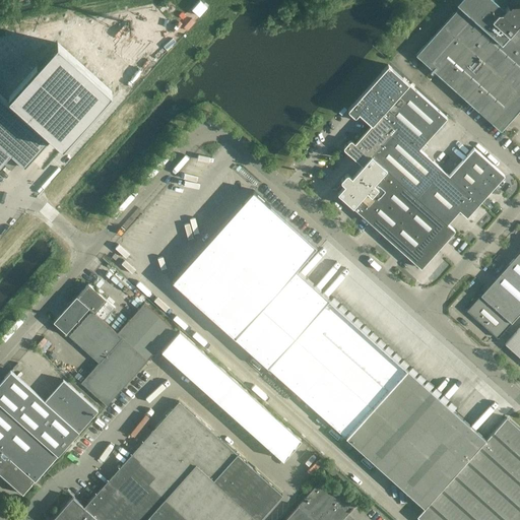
[(515,0),(503,14),(486,0),(466,0),(416,55),(499,129),(519,105),(519,3),(516,0),(515,0)]
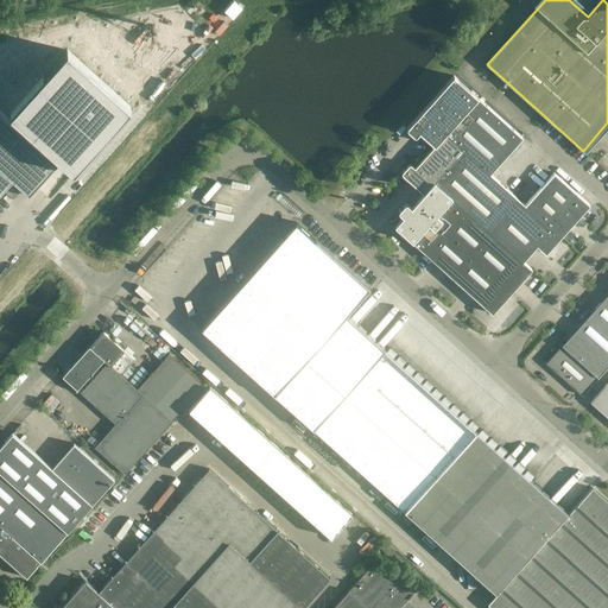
[(0,195),(13,181),(29,196),(58,163),(55,160),(57,157),(74,171),(152,83),(183,48),(150,18),(118,54),(88,26),(67,50),(39,82),(20,64),(0,86),(0,195)]
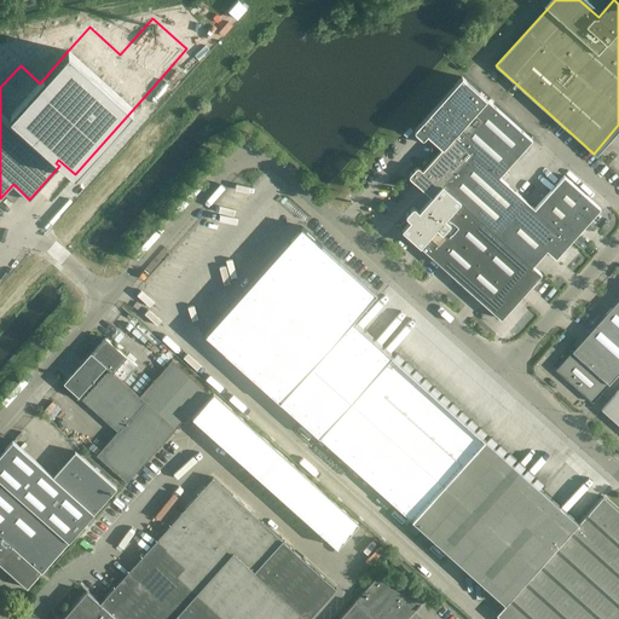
[(462,76),(415,128),(416,129),(416,131),(416,133),(422,139),(423,139),(426,139),(441,152),(455,138),(499,178),(533,140),(462,76)]
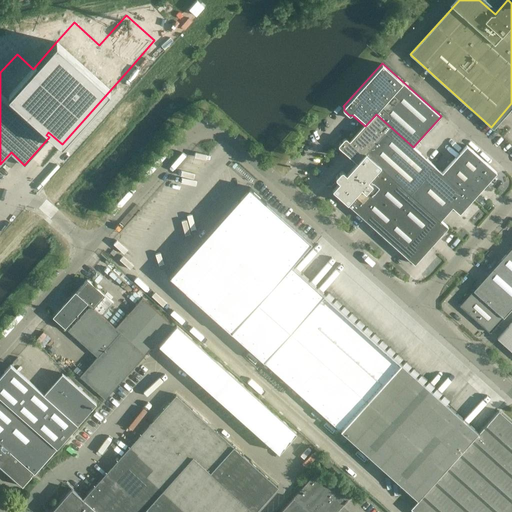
[(472,200),(442,173),(413,147),(376,114),(365,126),(351,142),(347,139),(346,139),(345,139),(340,145),(339,146),(340,147),(343,151),(344,150),(359,163),(367,153),(441,220),(453,207),(460,214),(472,200)]
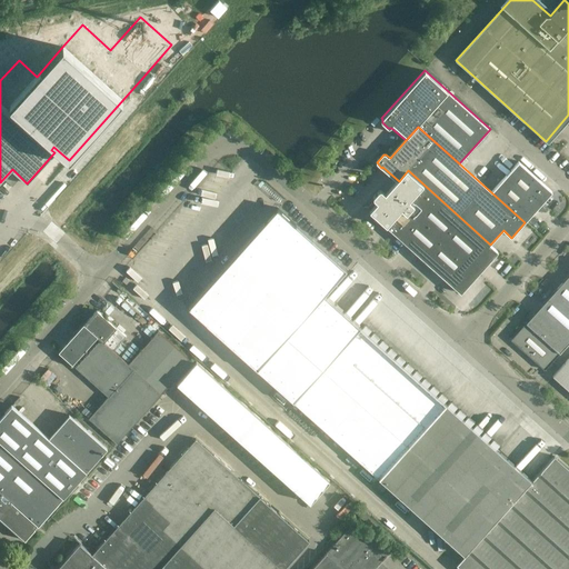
[(519,161),(491,192),(525,222),(552,191),(519,161)]
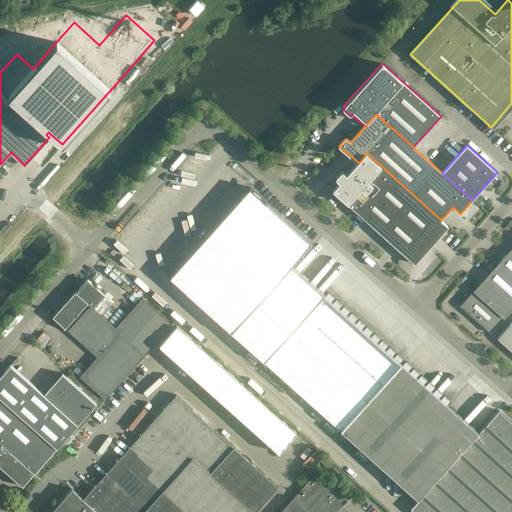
[(367,153),(359,163),(348,175),(344,171),(343,171),(341,171),(337,177),(336,178),(337,179),(338,180),(331,188),(415,264),(448,227),(441,220),(367,153)]
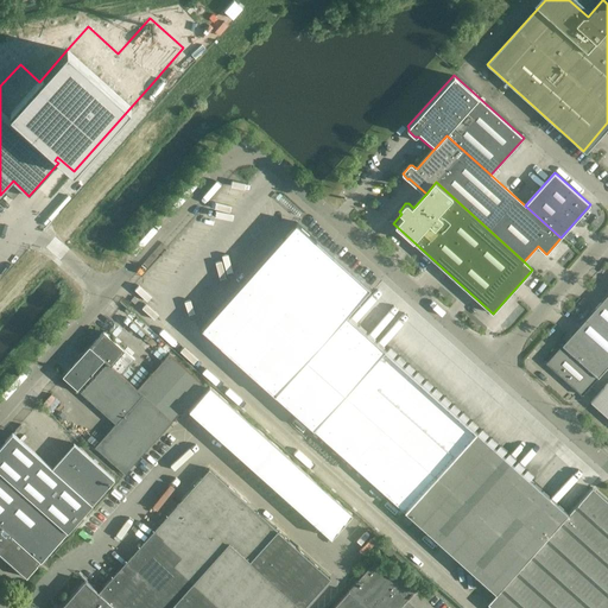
[(296,222),(201,329),(312,429),(385,349),(346,315),(369,287),(297,223),(296,222)]
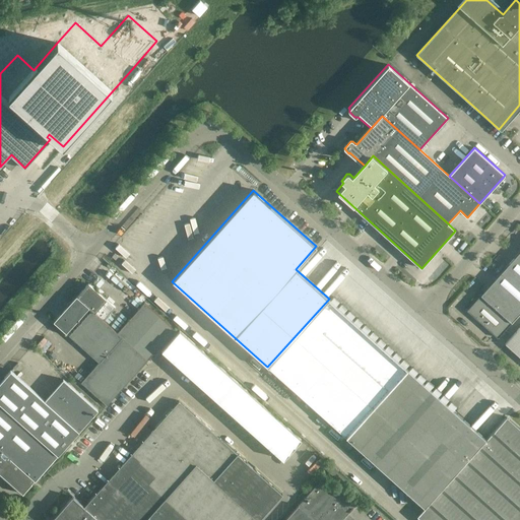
[(519,252),(495,280),(484,291),(481,291),(481,295),(467,311),(498,338),(519,314),(519,252)]
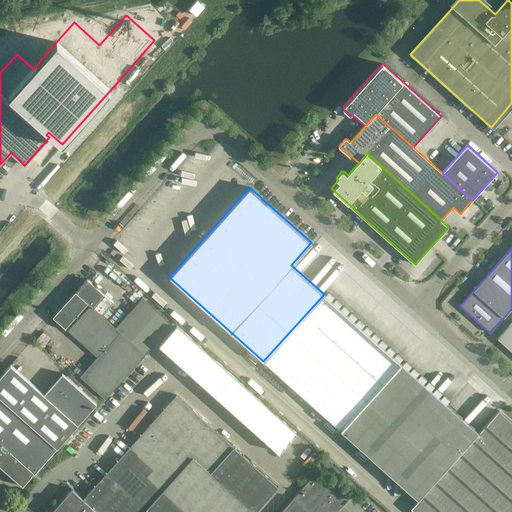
[(105,399),(145,354),(171,324),(142,298),(115,327),(102,315),(113,302),(106,297),(87,279),(76,292),(75,292),(53,316),(98,357),(80,376),(105,399)]
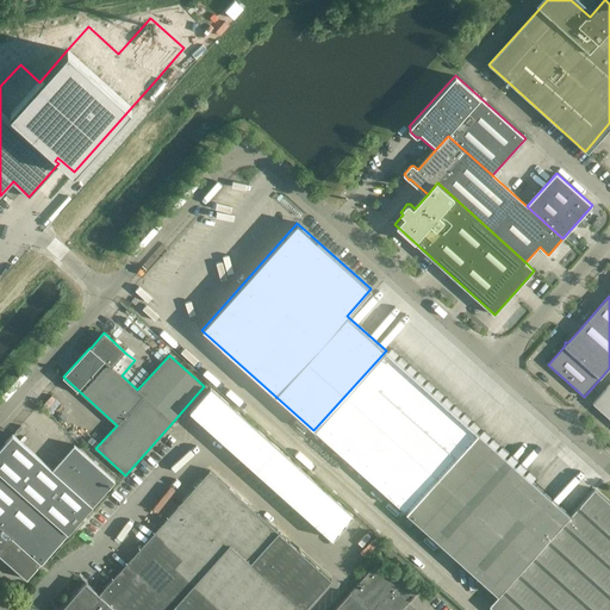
[(386,350),(313,430),(406,512),(478,434),(386,350)]
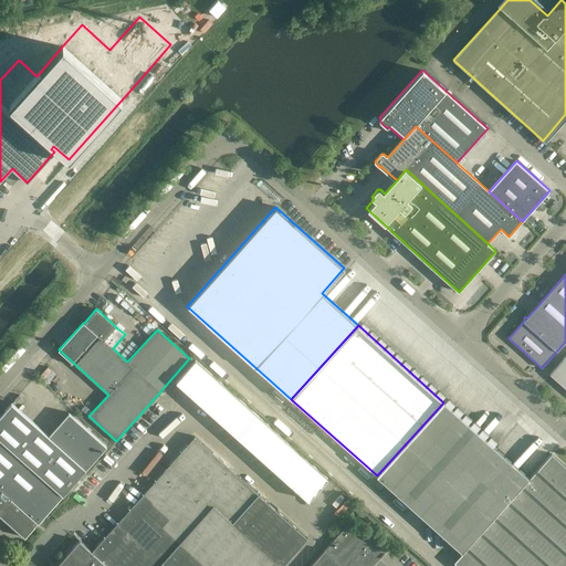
[(565,355),(549,374),(565,388),(565,355)]
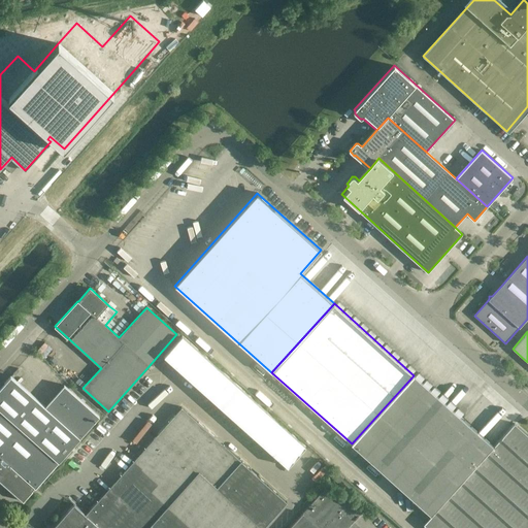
[(182,335),(164,356),(217,403),(235,384),(182,335)]
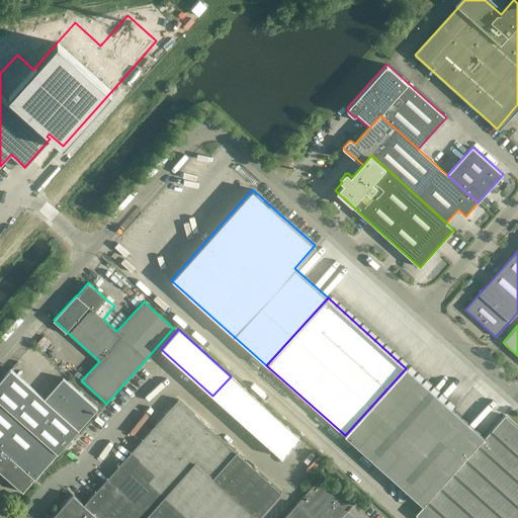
[(44,399),(10,368),(0,379),(0,436),(19,453),(39,472),(97,408),(63,377),(44,399)]
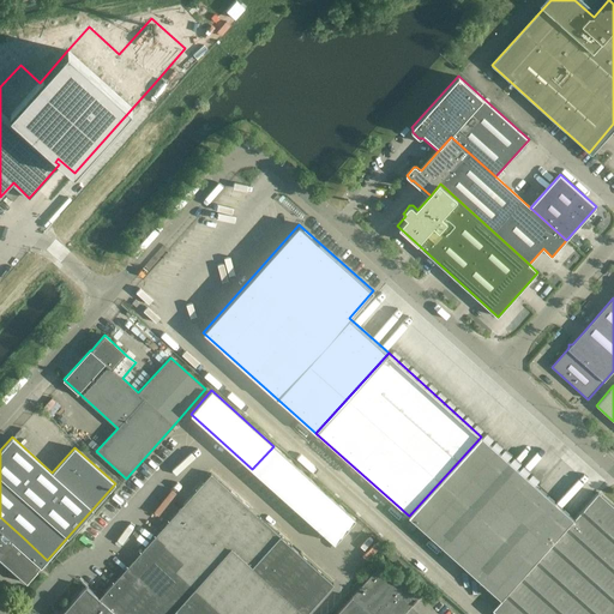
[(613,613),(613,506),(599,493),(575,519),(537,486),(481,437),(409,516),(503,600),(493,611),(497,613),(613,613)]
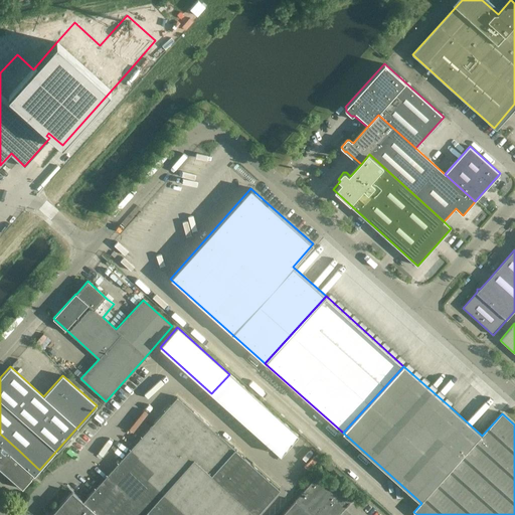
[(298,436),(229,374),(211,393),(281,455),(298,436)]
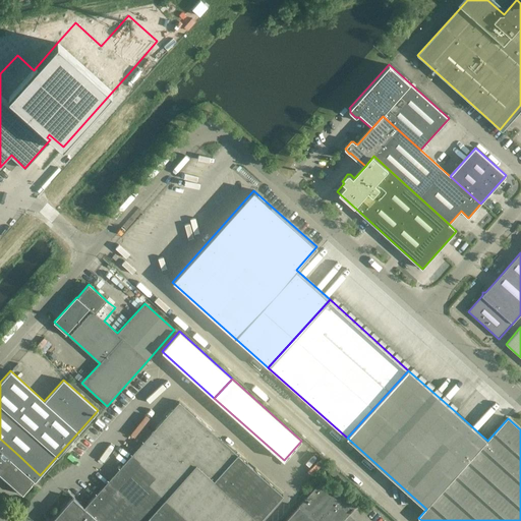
[(179,402),(87,505),(84,508),(73,498),(51,520),(259,520),(275,505),(283,496),(179,402)]
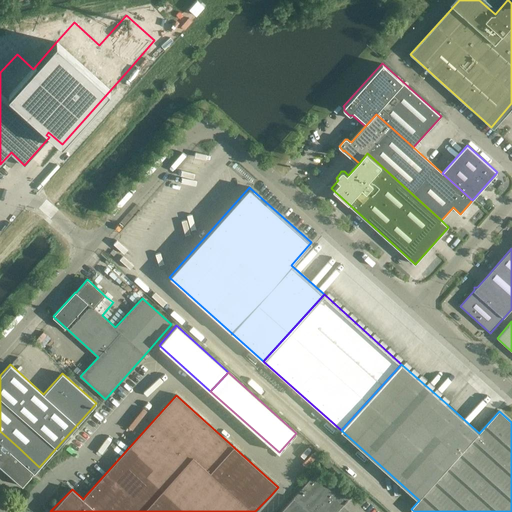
[(0,431),(0,466),(1,468),(19,448),(0,431)]
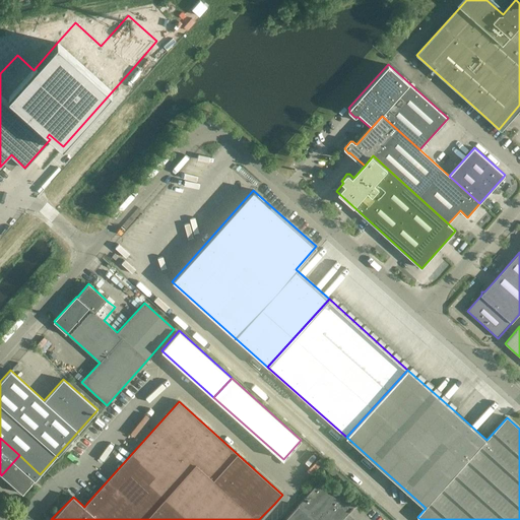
[(19,455),(1,475),(22,494),(31,483),(31,482),(34,479),(35,480),(40,474),(19,455)]
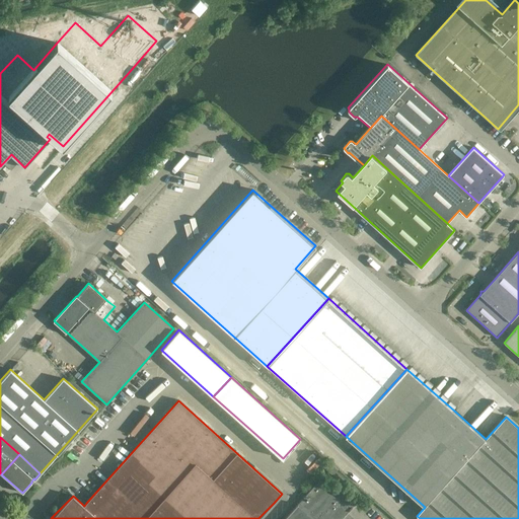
[(329,461),(324,467),(332,475),(338,469),(329,461)]
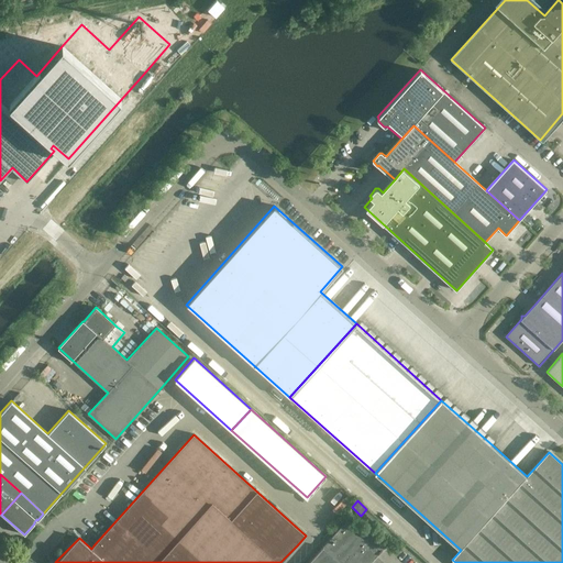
[(348,520),(324,545),(309,562),(370,562),(385,547),(365,528),(362,532),(348,520)]
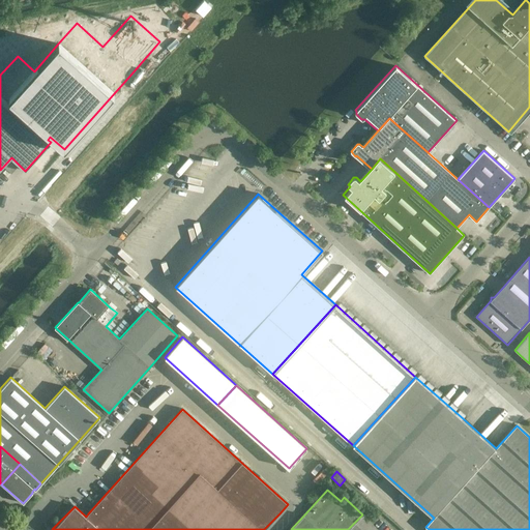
All buildings are outlined.
